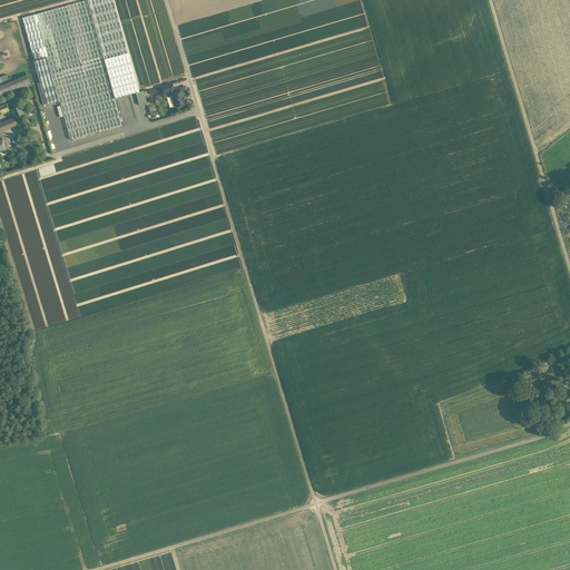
[(88,0),(22,18),(31,52),(46,49),(59,100),(70,139),(121,125),(115,99),(88,0)]
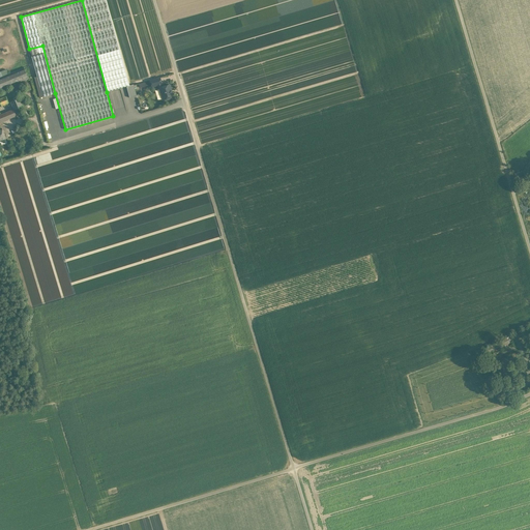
[(129,86),(106,0),(82,0),(107,92),(126,86),(129,86)]
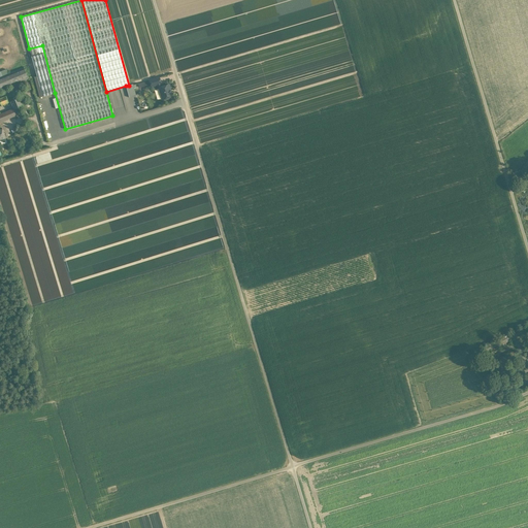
[(55,93),(42,45),(29,48),(37,76),(34,77),(40,97),(55,93)]
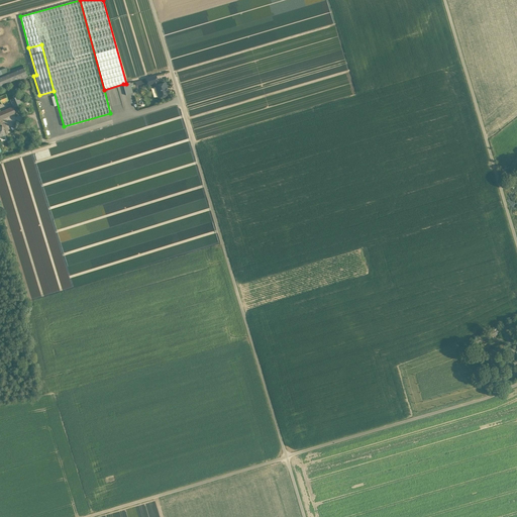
[(23,66),(0,75),(0,88),(28,78),(23,66)]
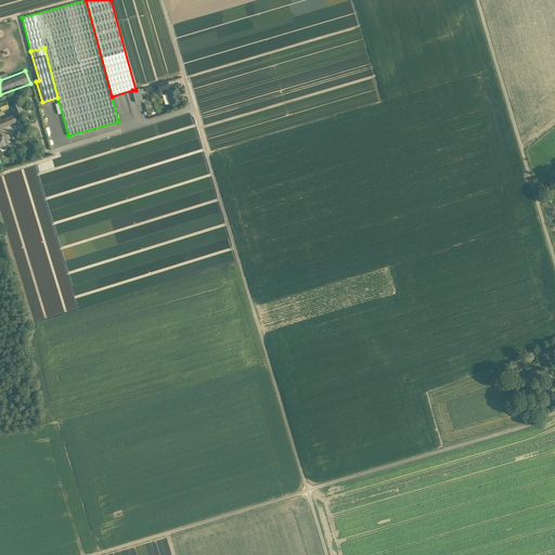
[(167,81),(157,85),(159,91),(165,90),(168,89),(169,88),(167,81)]
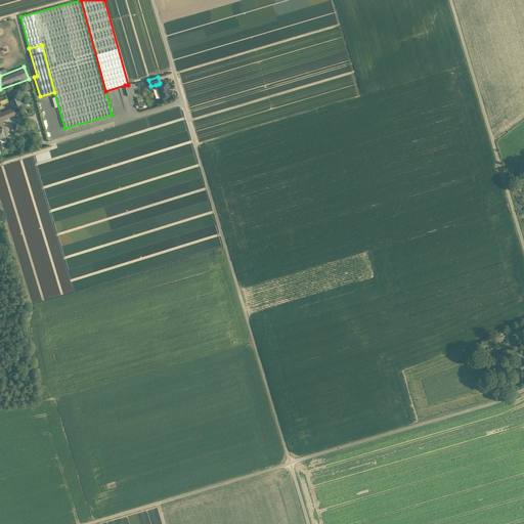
[(128,85),(125,85),(128,96),(135,94),(132,84),(128,85)]
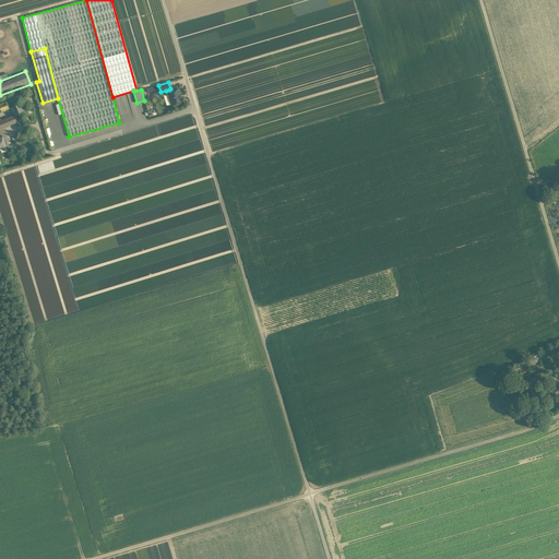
[(170,92),(168,93),(173,105),(175,105),(176,105),(179,105),(180,103),(182,103),(179,90),(170,92)]
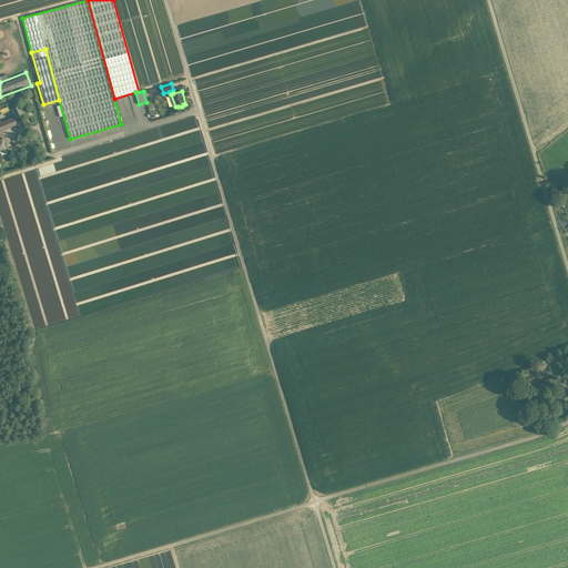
[(20,101),(8,105),(9,111),(11,110),(11,109),(21,105),(20,101)]
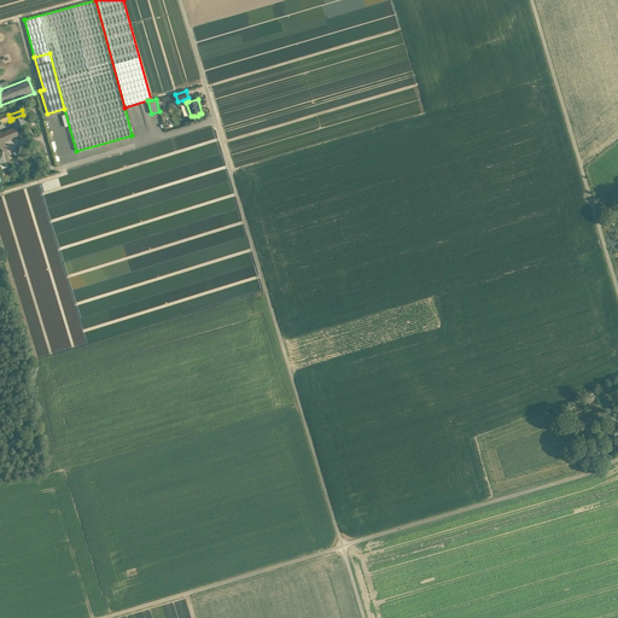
[(7,112),(0,115),(0,120),(1,123),(10,121),(9,115),(7,112)]
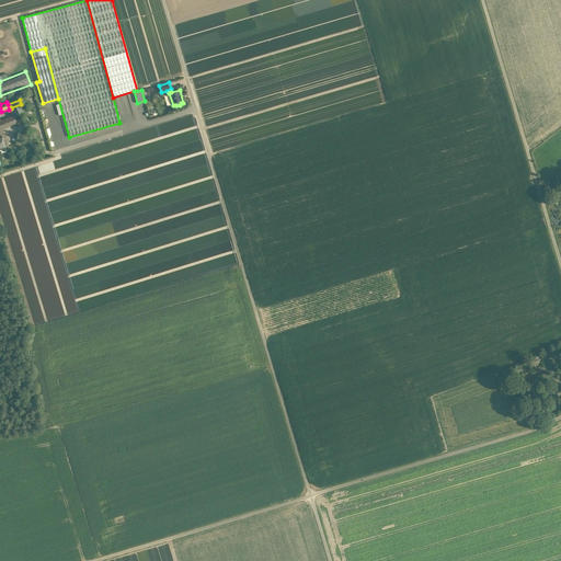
[(21,104),(11,107),(11,109),(14,116),(24,113),(24,112),(21,104)]
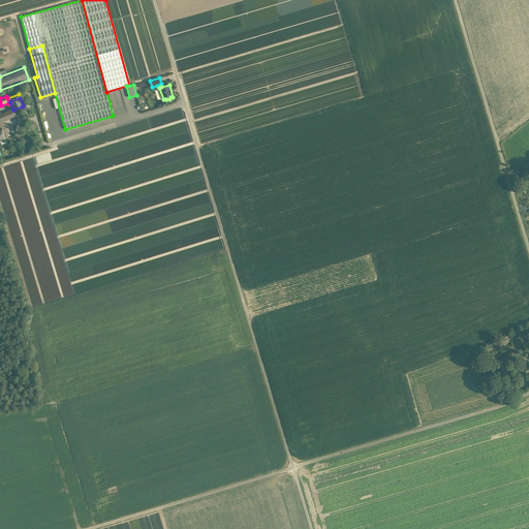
[(11,111),(0,115),(0,121),(3,121),(14,117),(11,111)]
